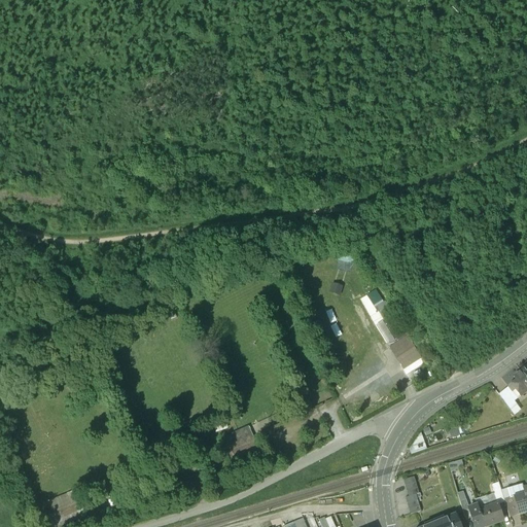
[(407,337),(392,315),(384,321),(397,343),(407,337)]
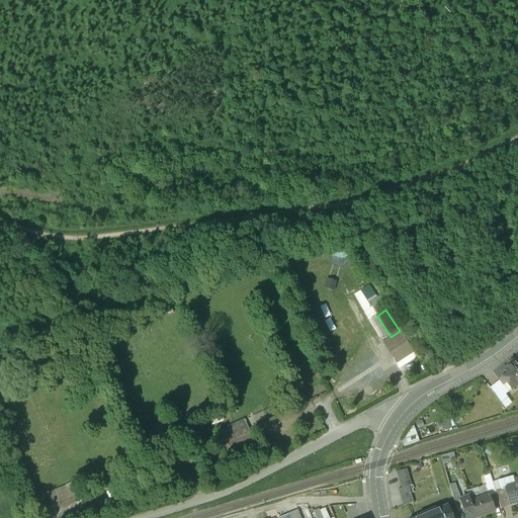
[(391,337),(382,342),(397,364),(414,353),(400,331),(391,337)]
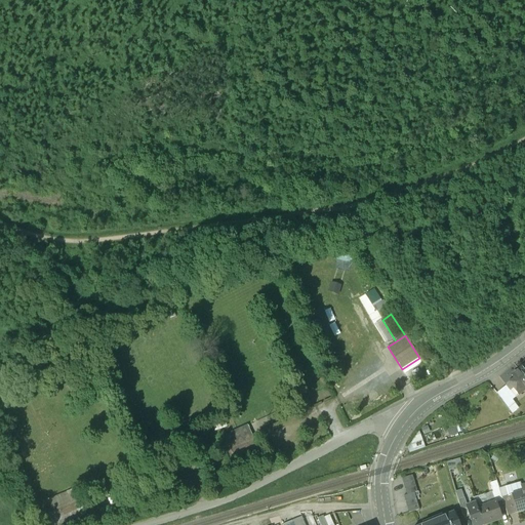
[(524,378),(518,370),(512,375),(508,379),(510,382),(506,386),(515,397),(518,394),(518,395),(524,389),(524,378)]
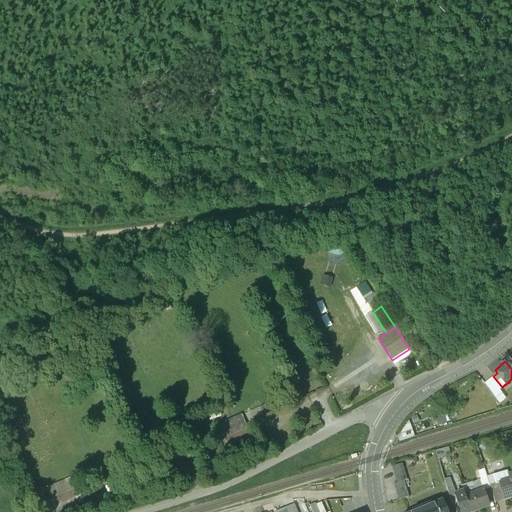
[(501,393),(490,379),(484,383),(495,397),(501,393)]
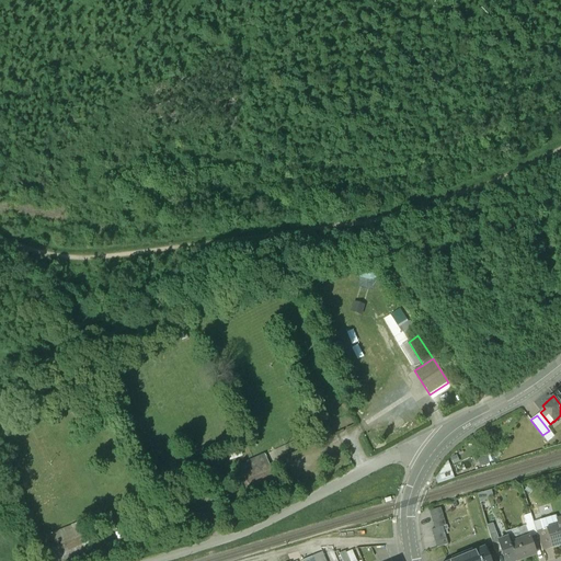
[(481,465),(490,462),(489,454),(479,456),(481,465)]
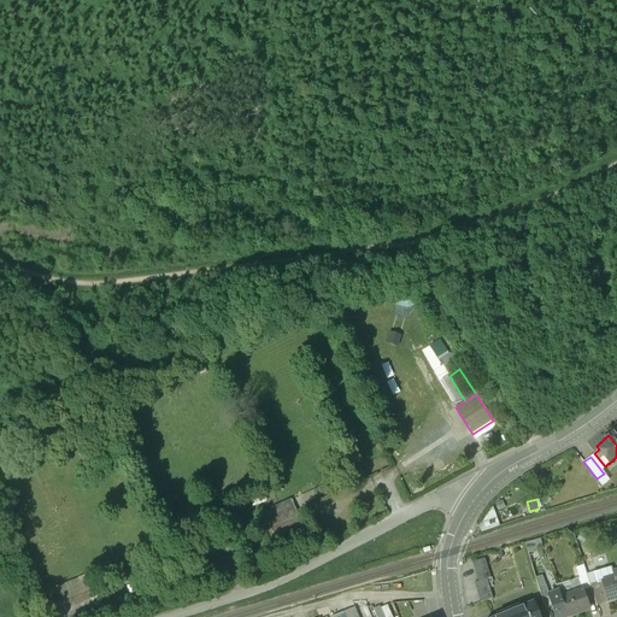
[(488,521),(481,523),(483,532),(503,524),(495,507),(485,512),(488,521)]
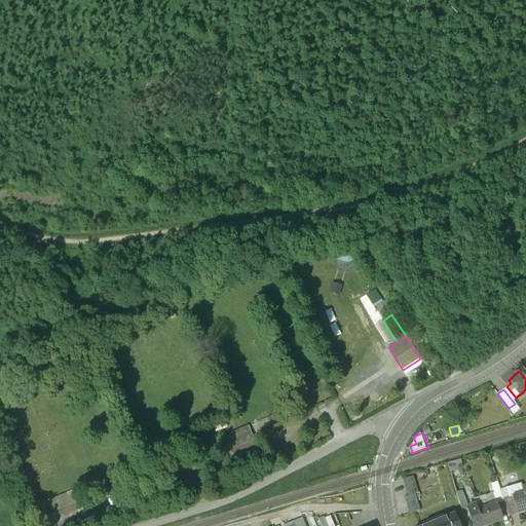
[(414,475),(403,478),(411,512),(423,509),(414,475)]
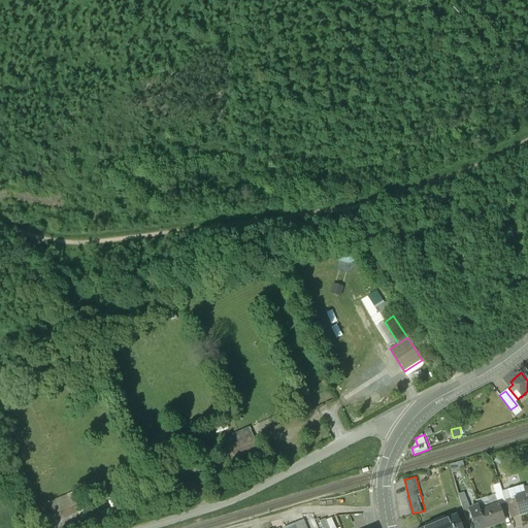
[(499,485),(493,487),(499,505),(505,503),(504,501),(499,485)]
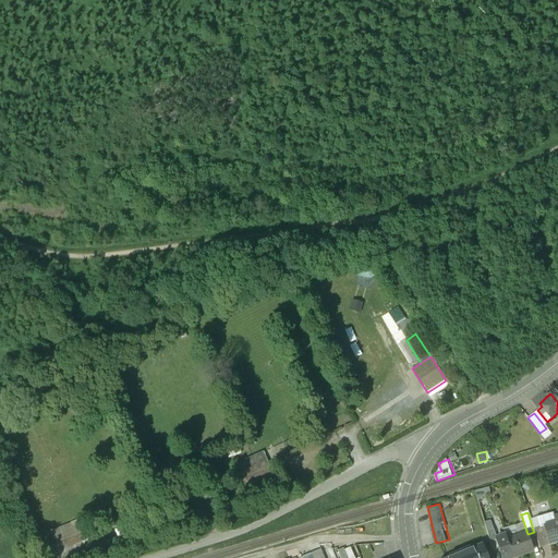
[(557,516),(554,518),(553,513),(536,518),(540,528),(544,526),(548,544),(557,541),(557,516)]
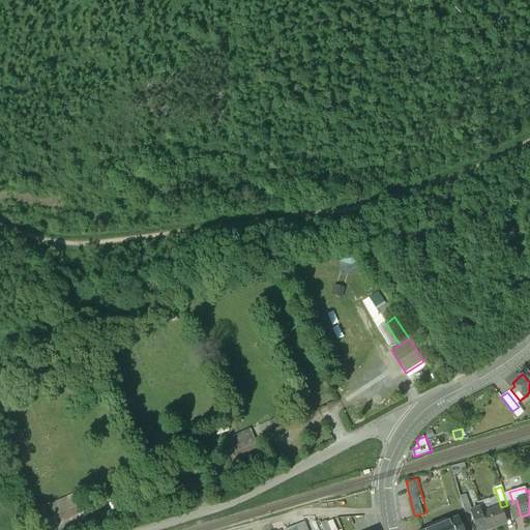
[(61,529),(85,519),(74,494),(51,503),(61,529)]
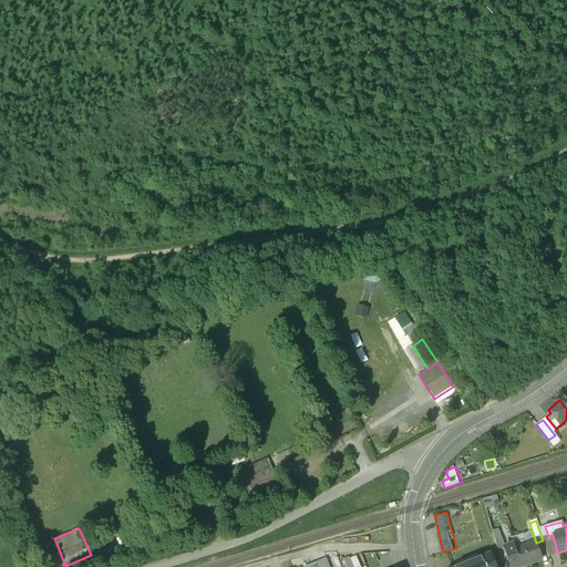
[(548,536),(542,538),(543,540),(548,557),(558,554),(557,553),(553,535),(548,536)]
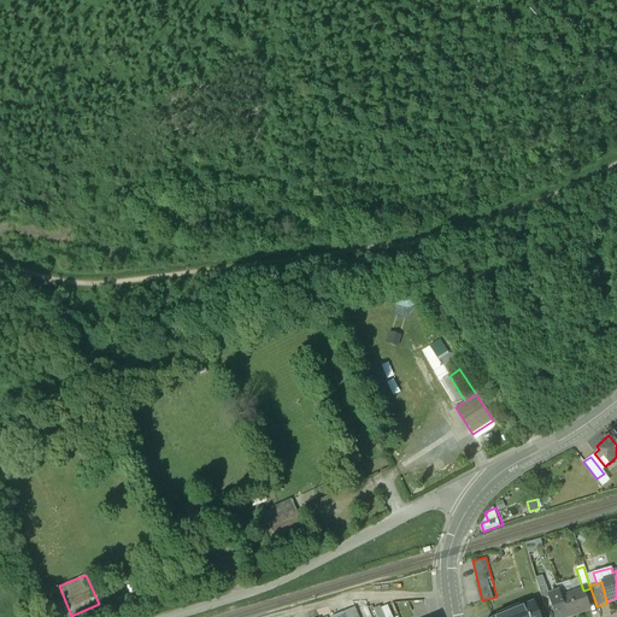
[(545,586),(539,588),(545,609),(552,606),(548,595),(545,586)]
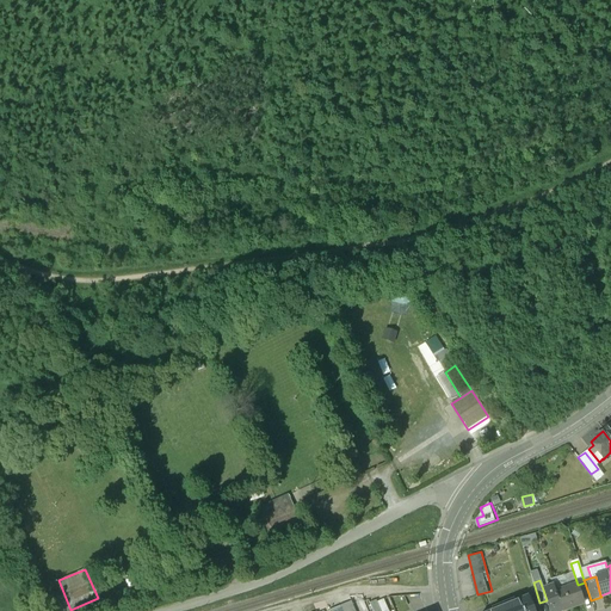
[(578,585),(563,590),(561,584),(553,586),(561,610),(562,610),(585,604),(578,585)]
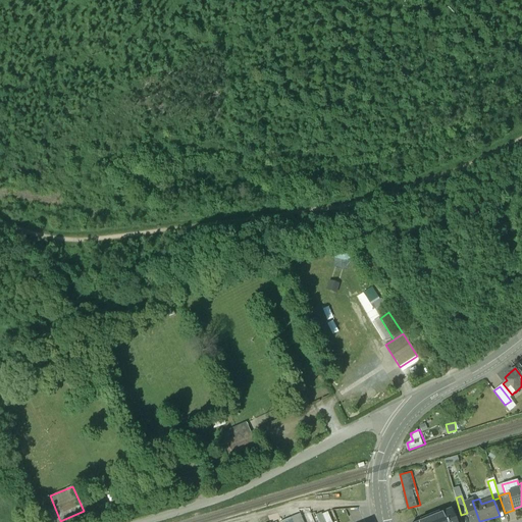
[(479,521),(472,501),(464,504),(467,513),(469,521),(479,521)]
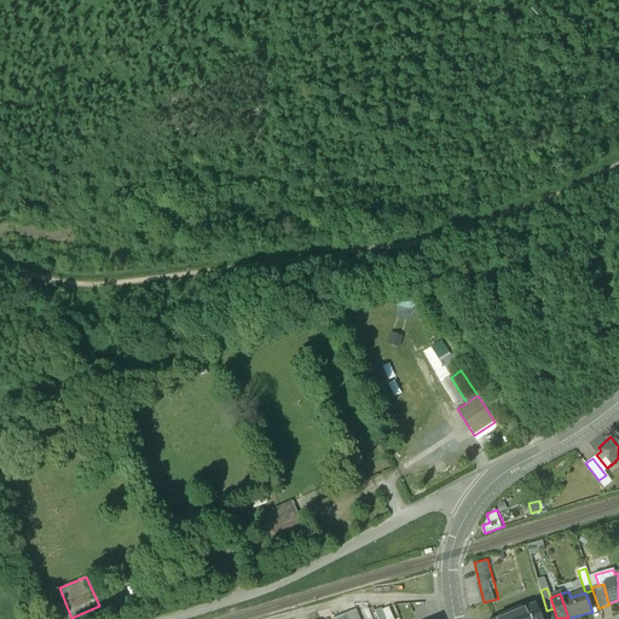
[(520,608),(498,617),(499,618),(498,618),(541,618),(534,605),(521,609),(520,608)]
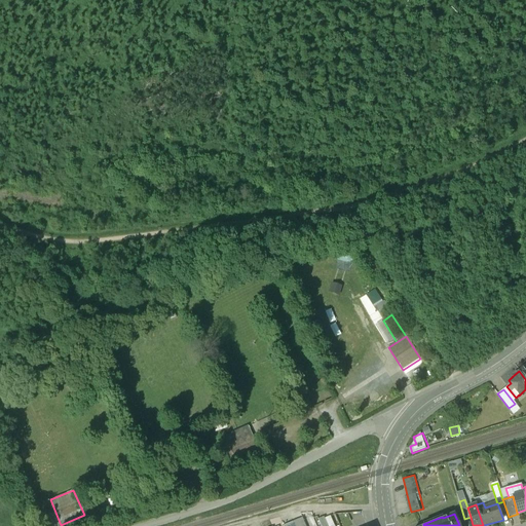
[(309,525),(307,517),(286,522),(287,525),(309,525)]
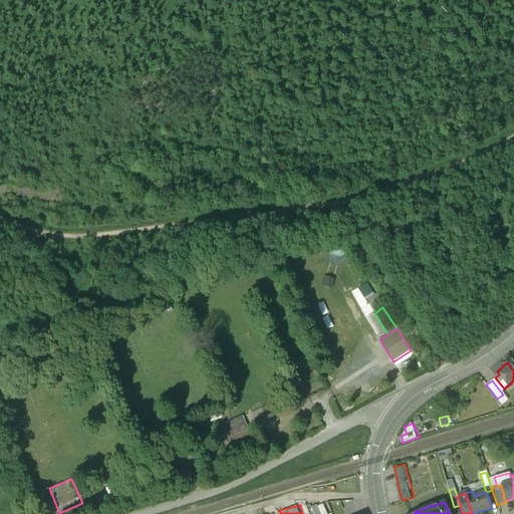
[(316,505),(310,507),(312,513),(319,513),(317,507),(316,505)]
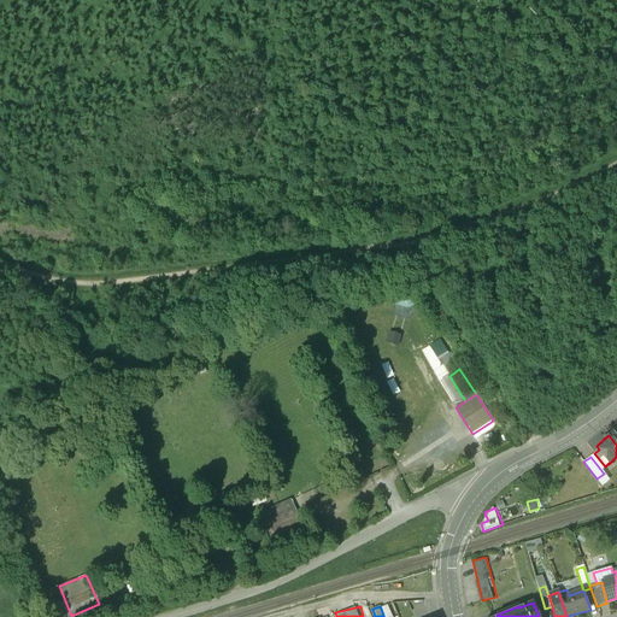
[(391,616),(387,606),(381,609),(383,616),(391,616)]
